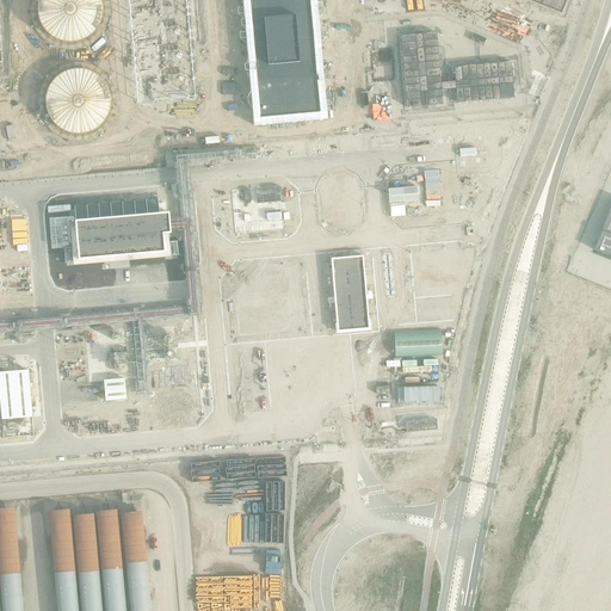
[(57,38),(65,41),(71,41),(76,39),(82,37),(88,34),(93,30),(97,24),(100,19),(102,13),(103,6),(102,0),(35,0),(35,6),(35,13),(37,19),(41,26),(45,31),(51,36),(57,38)]
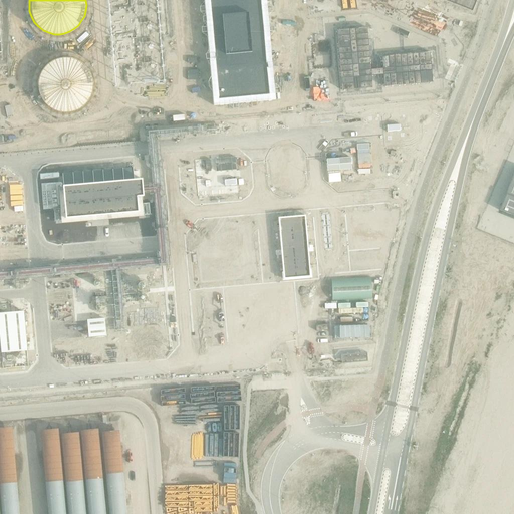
[(158,0),(106,0),(114,87),(165,82),(158,0)]
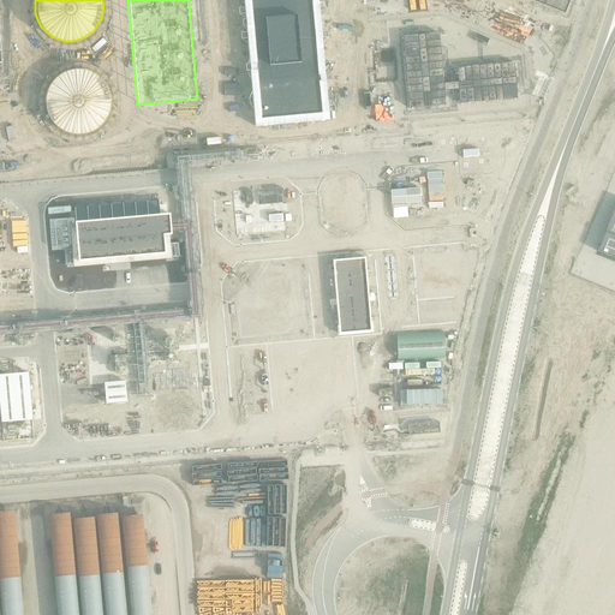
[(317,0),(243,0),(255,126),(329,119),(317,0)]
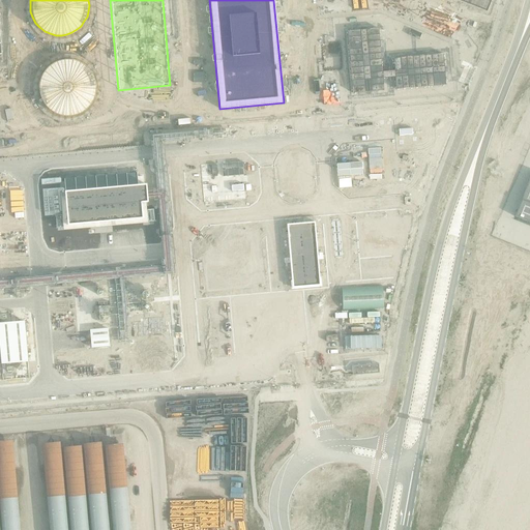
[(464,0),(487,8),(490,0),(464,0)]
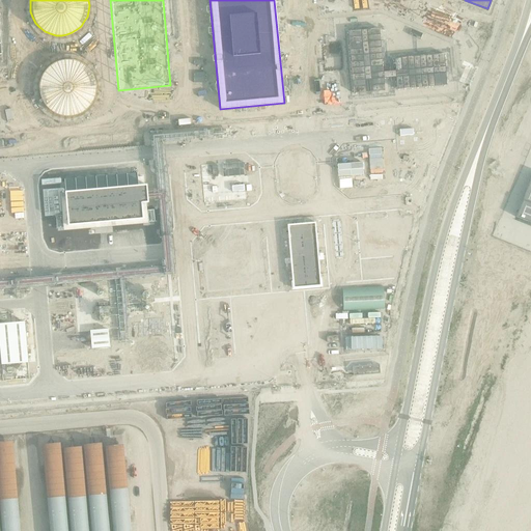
[(58,114),(64,115),(70,115),(75,114),(80,113),(85,110),(89,106),(92,102),(94,98),(96,91),(96,86),(96,81),(95,76),(93,72),(90,66),(86,63),(82,60),(77,58),(72,57),(65,57),(59,58),(53,60),(48,63),(44,68),(40,74),(38,80),(37,86),(38,91),(40,98),(44,103),(48,108),(52,111),(58,114)]
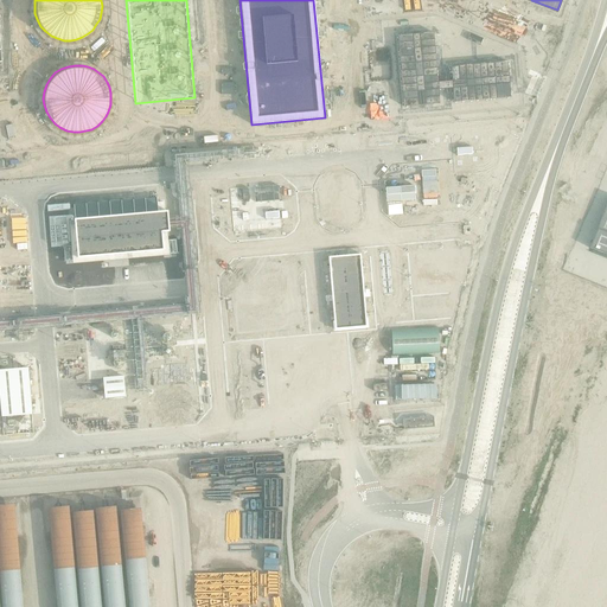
[(606,202),(589,248),(606,255),(606,202)]
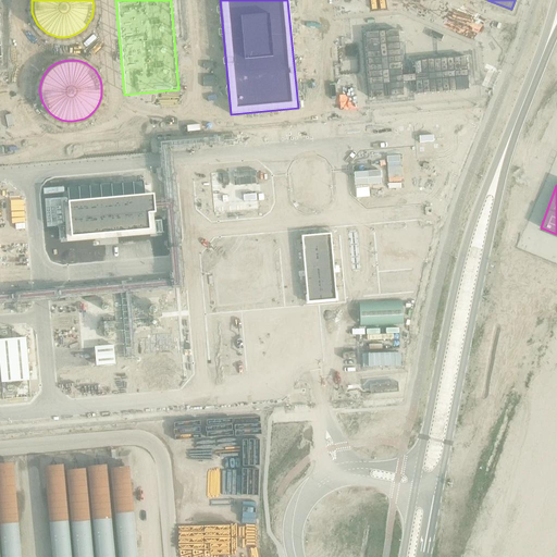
[(153,194),(67,201),(71,237),(149,231),(148,213),(155,213),(153,194)]
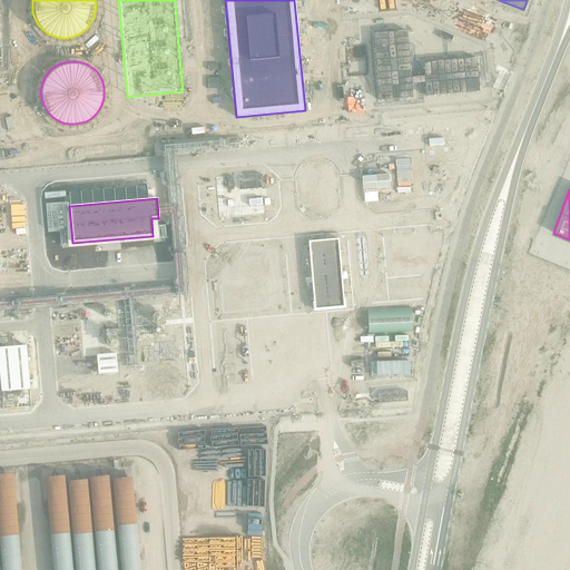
[(338,238),(307,242),(314,310),(344,307),(338,238)]
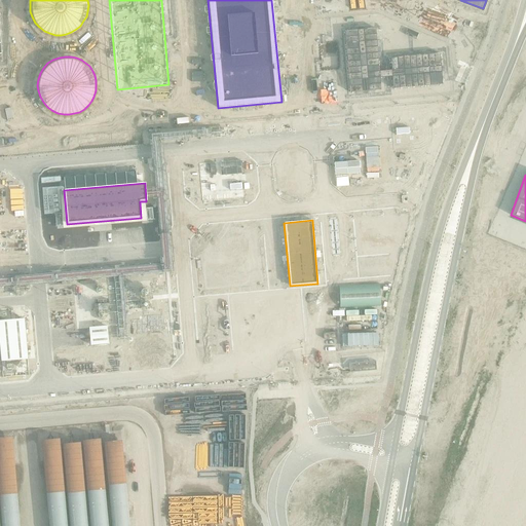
[(378,283),(338,285),(340,308),(380,305),(378,283)]
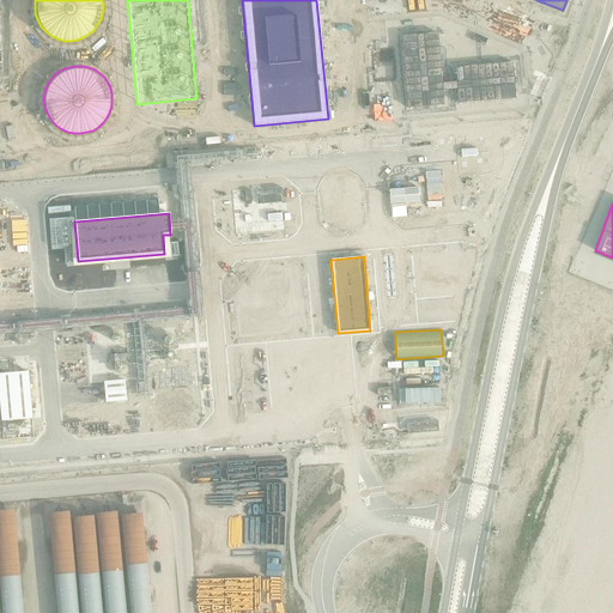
[(437,420),(406,423),(407,434),(438,431),(437,420)]
